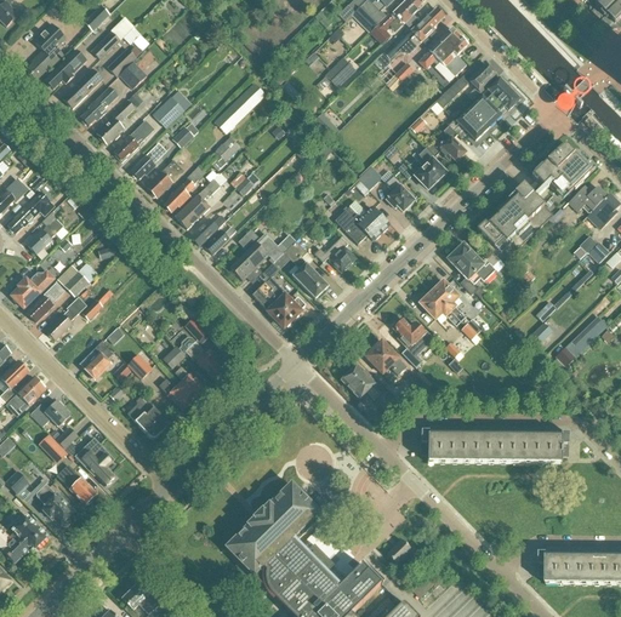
[(0,21),(6,28),(18,17),(10,7),(13,3),(11,0),(0,0),(0,4),(1,5),(0,6),(0,21)]
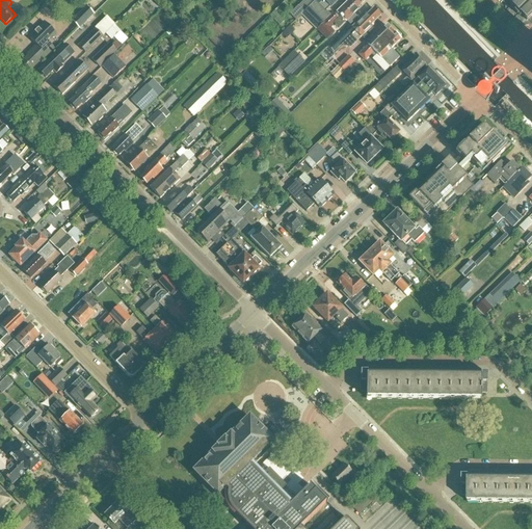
[(301,0),(290,11),(296,18),(301,12),(313,1),(312,0),(301,0)]
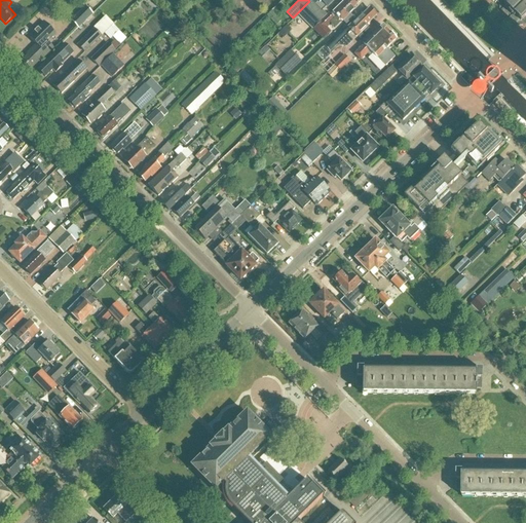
[(327,6),(329,4),(332,0),(310,0),(309,1),(298,12),(312,27),(326,13),(322,9),(326,5),(327,6)]
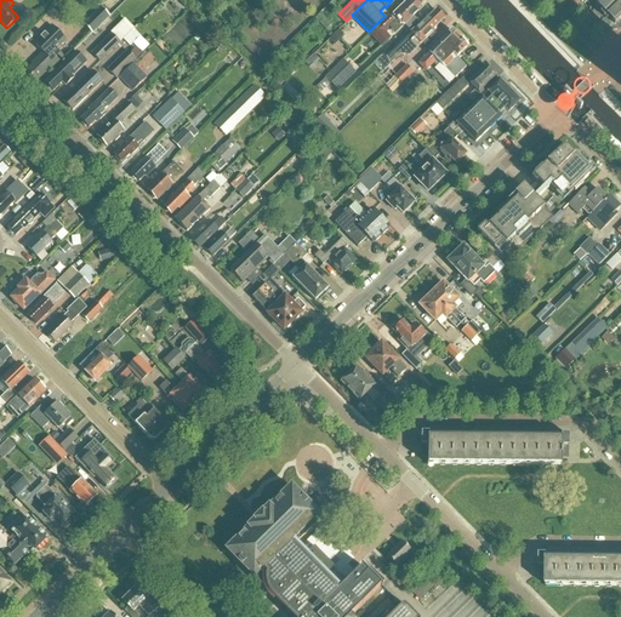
[(394,32),(403,23),(404,23),(417,10),(416,9),(425,0),(405,0),(391,15),(389,13),(379,24),(386,30),(389,26),(394,32)]
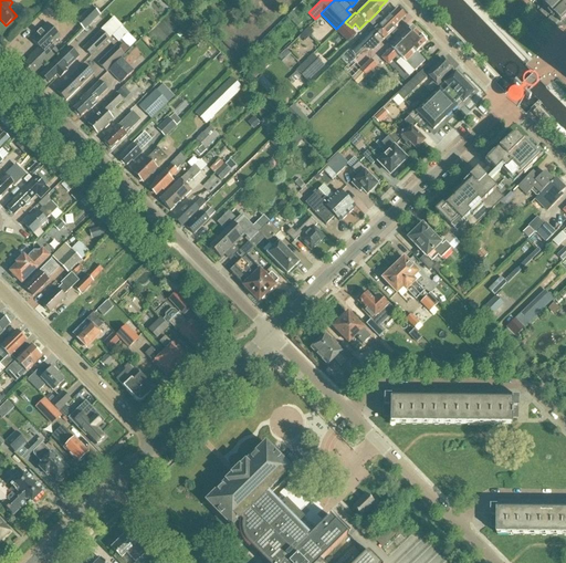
[(537,0),(538,1),(537,2),(549,16),(565,12),(565,0),(537,0)]
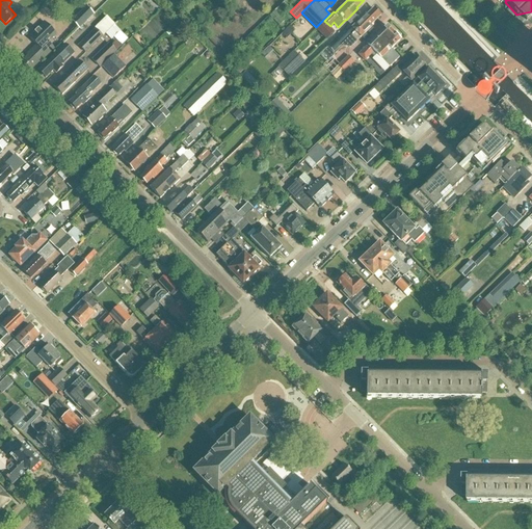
[(86,4),(71,19),(79,26),(94,12),(86,4)]
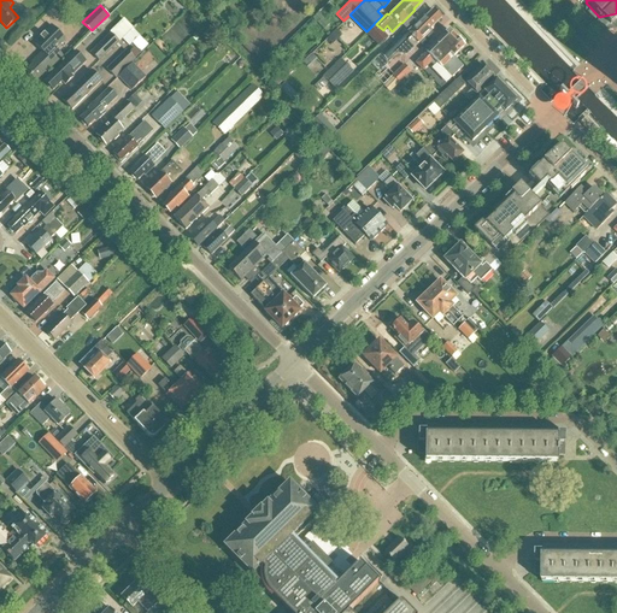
[(413,46),(432,28),(430,27),(441,16),(434,9),(425,16),(424,15),(409,30),(405,28),(389,43),(380,52),(381,52),(377,54),(385,62),(388,59),(388,60),(397,52),(395,49),(406,40),(413,46)]
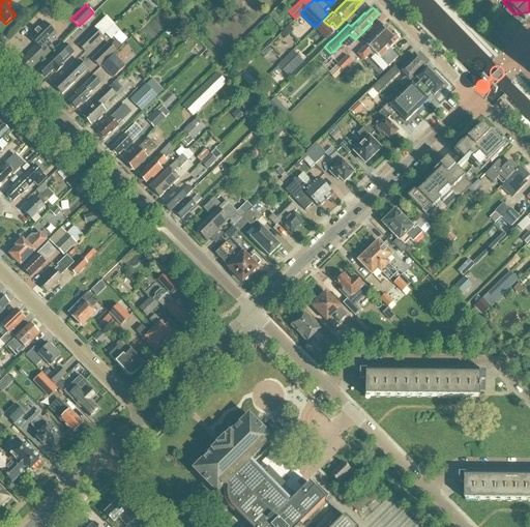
[(95,27),(78,44),(85,51),(114,23),(107,15),(94,26),(95,27)]
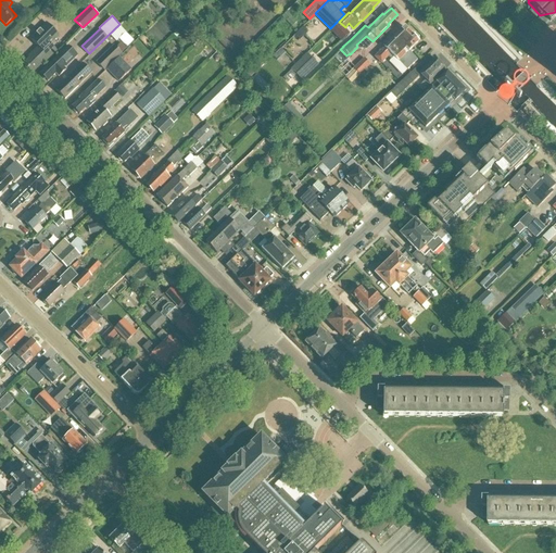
[(57,50),(50,42),(59,35),(46,22),(30,37),(38,45),(28,54),(29,55),(23,62),(33,72),(41,63),(42,64),(57,50)]
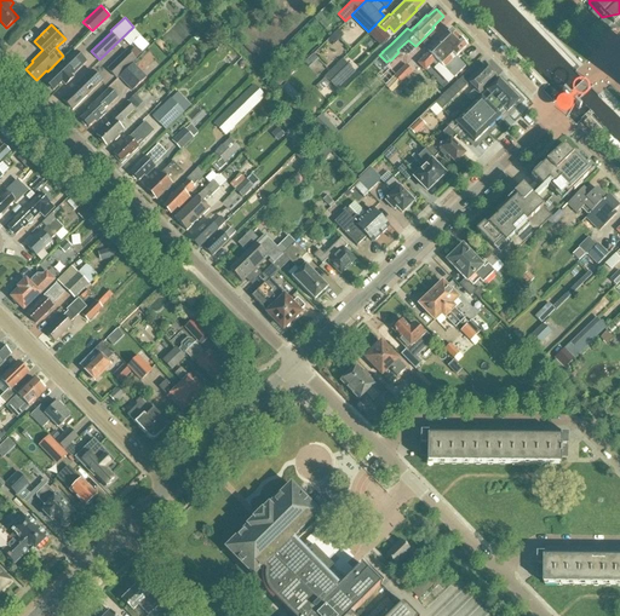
[(334,44),(344,33),(338,27),(328,38),(334,44)]
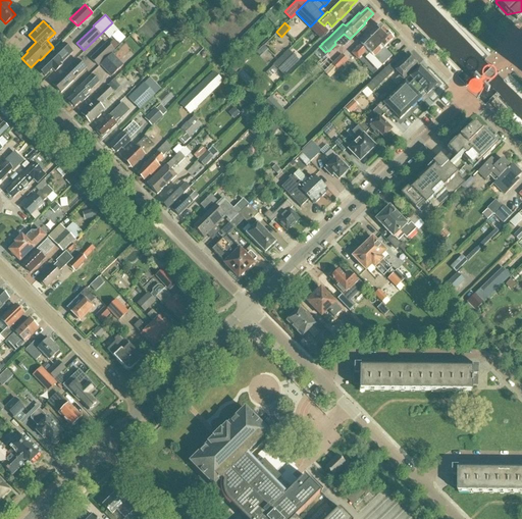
[(392,35),(389,32),(386,32),(385,32),(381,29),(381,28),(378,24),(375,28),(376,28),(351,52),(356,58),(363,52),(366,55),(368,53),(380,65),(390,55),(382,48),(385,44),(392,38),(390,37),(392,35)]
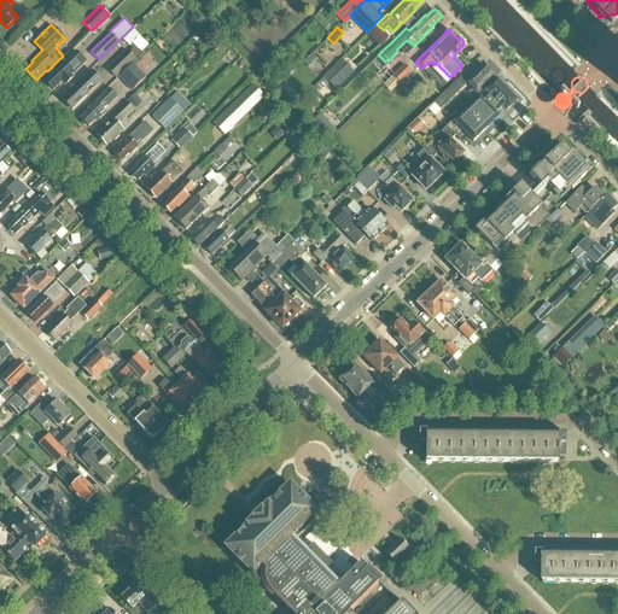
[(127,47),(106,66),(116,76),(135,58),(135,57),(141,52),(132,42),(127,48),(127,47)]
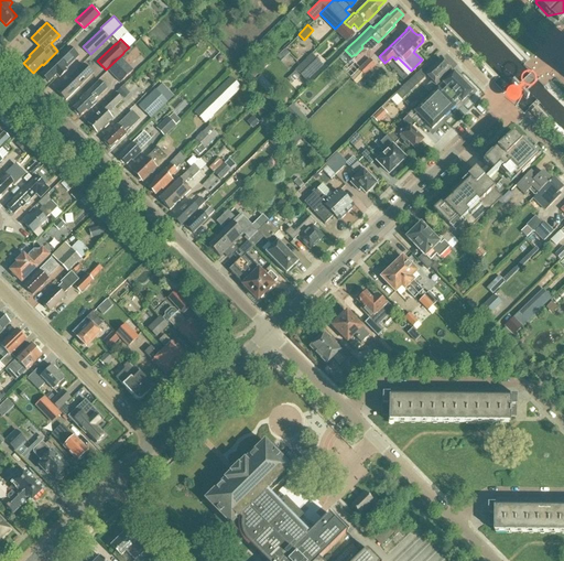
[(68,46),(41,74),(42,76),(42,77),(44,79),(46,79),(49,82),(56,74),(60,77),(66,69),(65,68),(78,56),(68,46)]
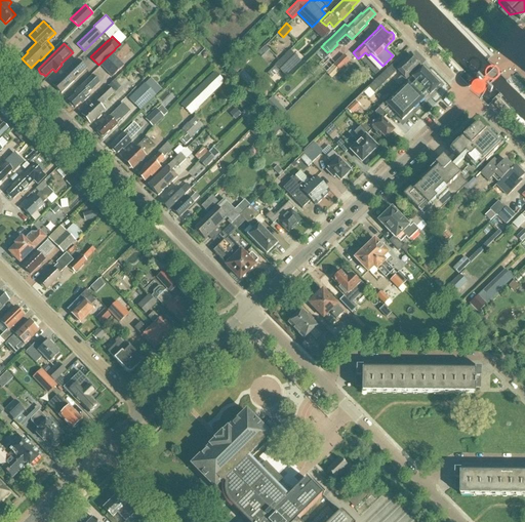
[(261,55),(269,48),(266,44),(257,51),(261,55)]
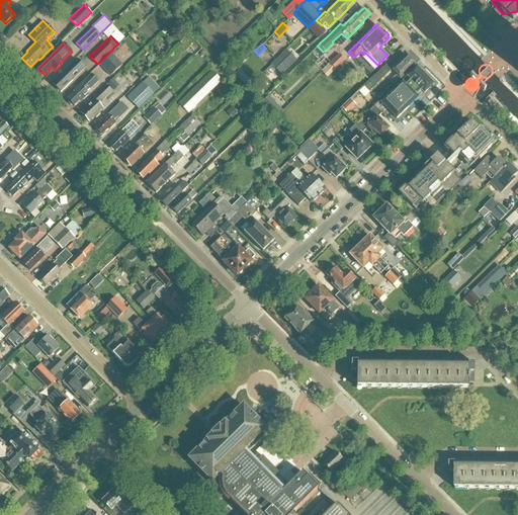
[(286,48),(270,62),(281,73),(296,59),(286,48)]
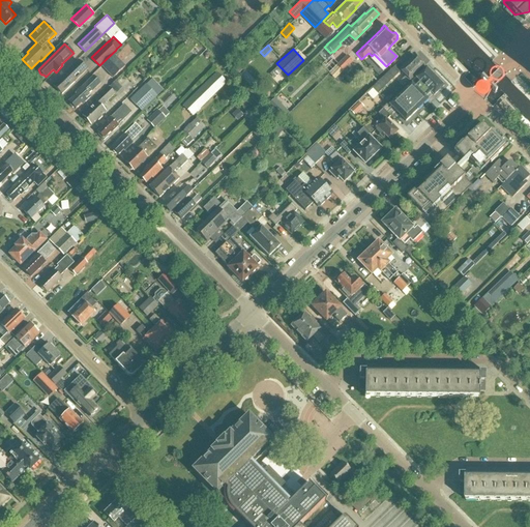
[(101,64),(113,77),(125,64),(114,53),(101,64)]
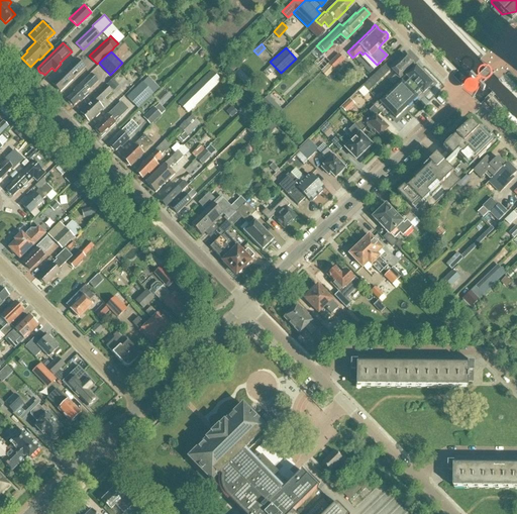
[(398,77),(412,64),(403,54),(389,67),(398,77)]
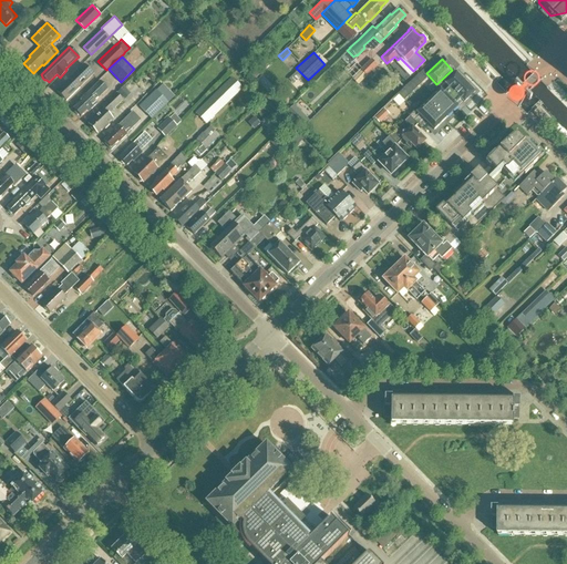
[(364,75),(375,64),(370,60),(359,71),(364,75)]
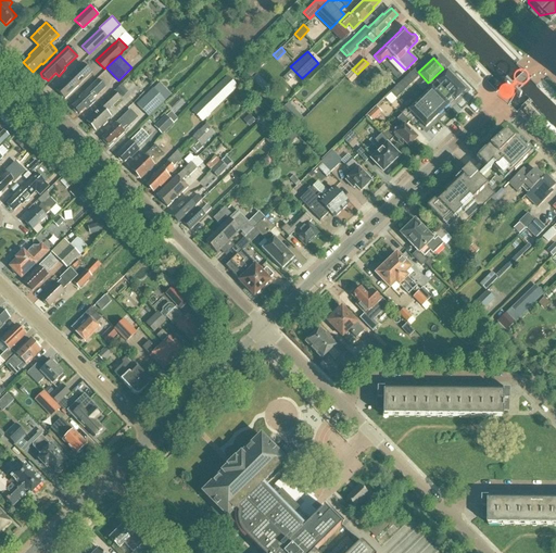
[(250,76),(256,68),(250,61),(242,68),(250,76)]
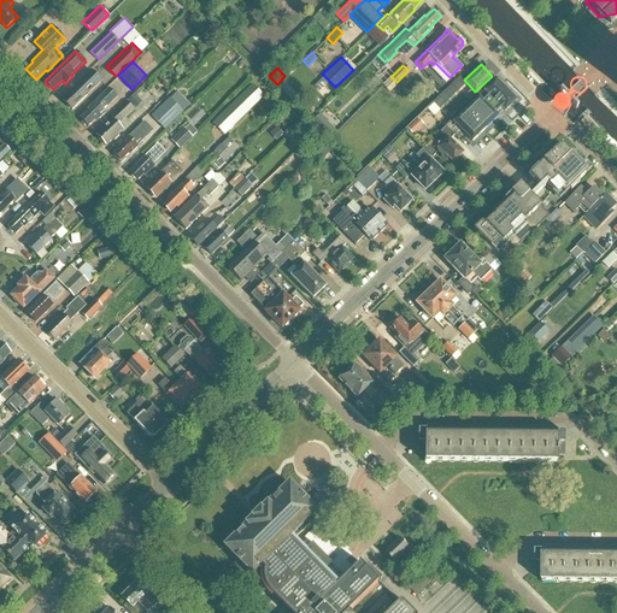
[(90,69),(77,83),(62,98),(68,104),(66,105),(69,106),(70,106),(72,108),(87,94),(86,92),(92,84),(94,87),(101,80),(90,69)]
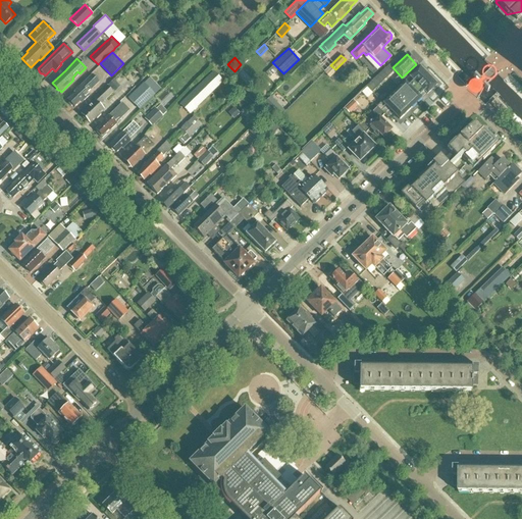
[(335,70),(335,69),(330,65),(324,71),(329,76),(335,70)]
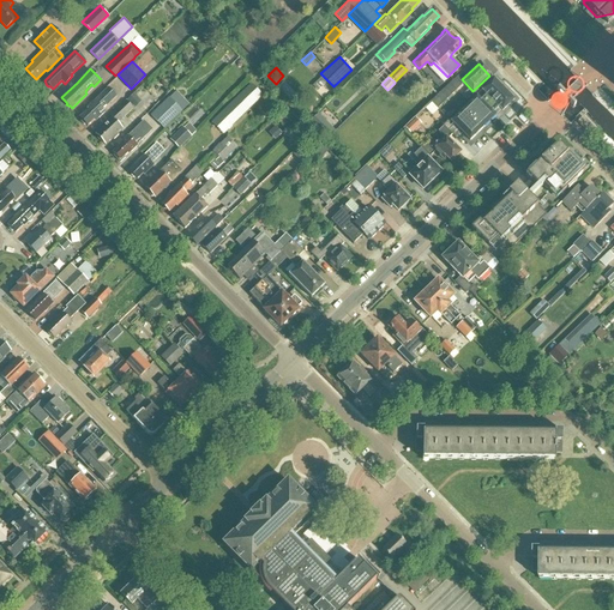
[(435,108),(461,83),(455,77),(429,101),(435,108)]
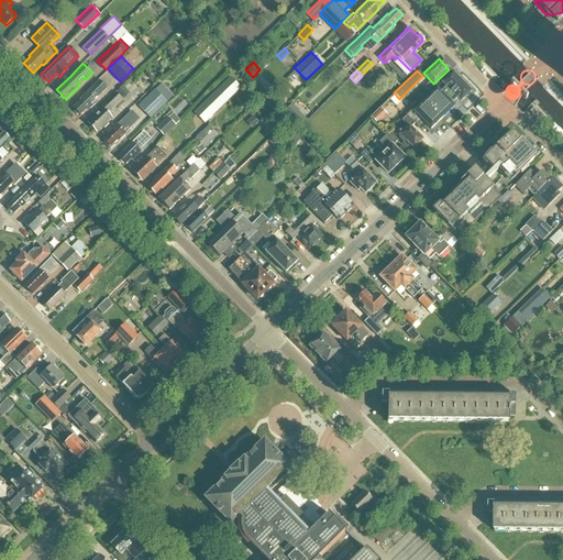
[(405,113),(405,114),(414,123),(419,118),(429,129),(434,123),(435,124),(460,101),(460,102),(472,90),(452,70),(411,110),(409,109),(405,113)]
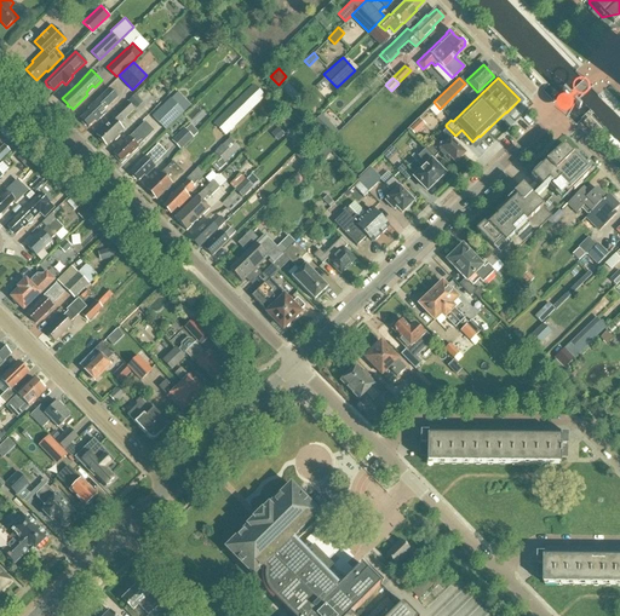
[(234,126),(265,96),(253,84),(222,114),(234,126)]
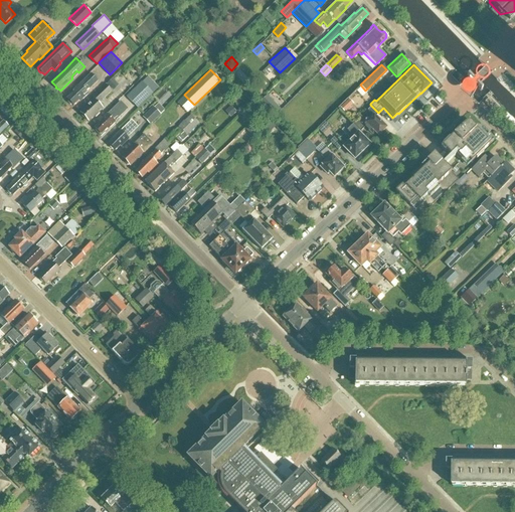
[(86,92),(98,79),(91,72),(79,83),(78,83),(72,90),(73,92),(67,98),(68,99),(68,101),(70,103),(72,103),(73,105),(79,99),(80,100),(88,93),(86,92)]
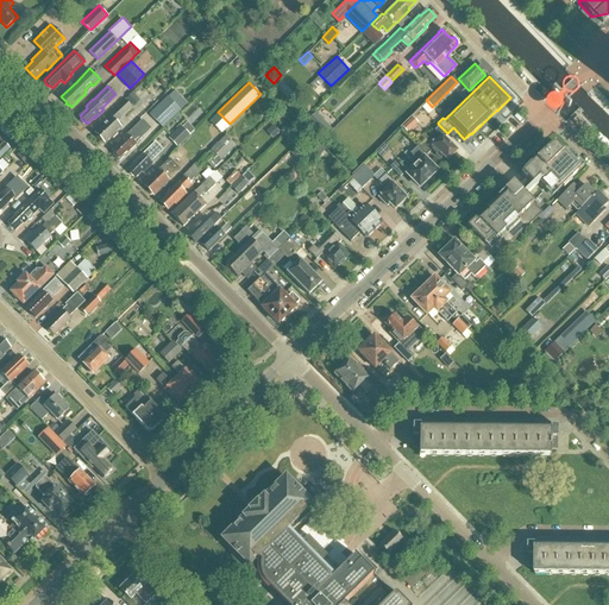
[(126,96),(135,105),(140,99),(133,90),(126,96)]
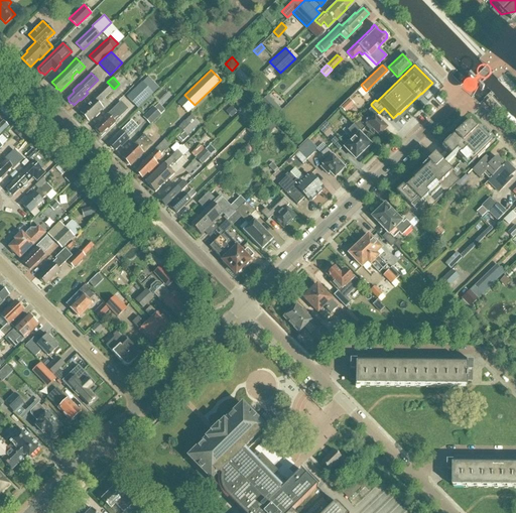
[(142,81),(127,95),(138,107),(153,92),(142,81)]
